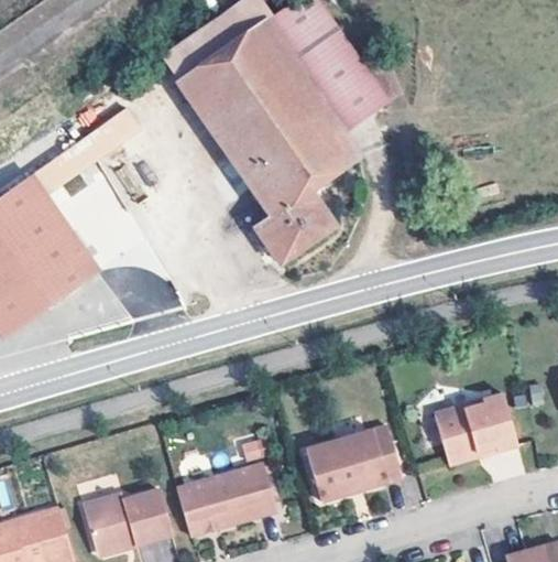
[(291,0),(264,19),(342,131),(386,101),(315,0),(291,0)]
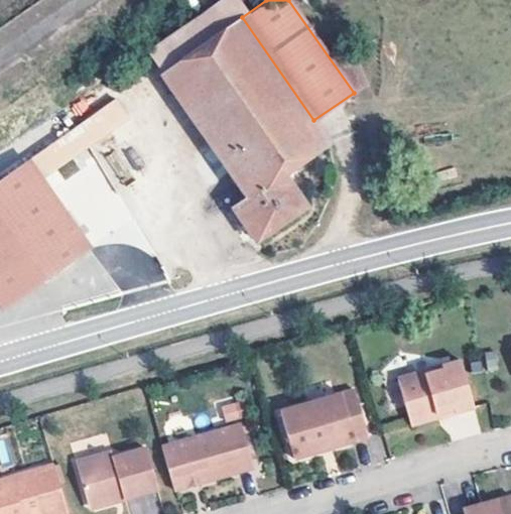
[(313,120),(242,17),(159,75),(245,198),(229,208),(252,242),(305,206),(282,173),(328,142),(313,120)]
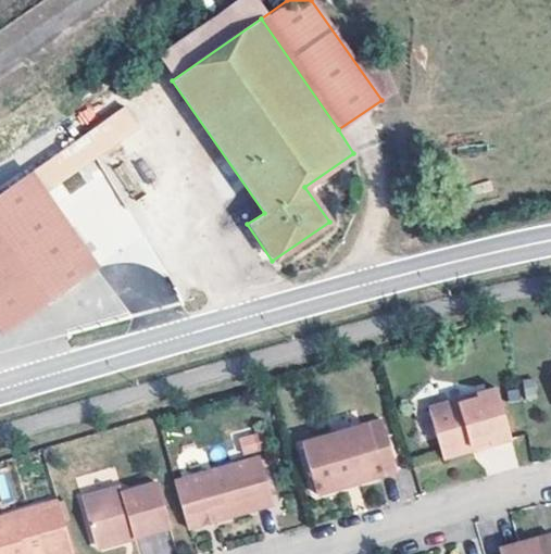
[(103,120),(0,192),(0,233),(47,298),(95,264),(42,191),(117,140),(103,120)]
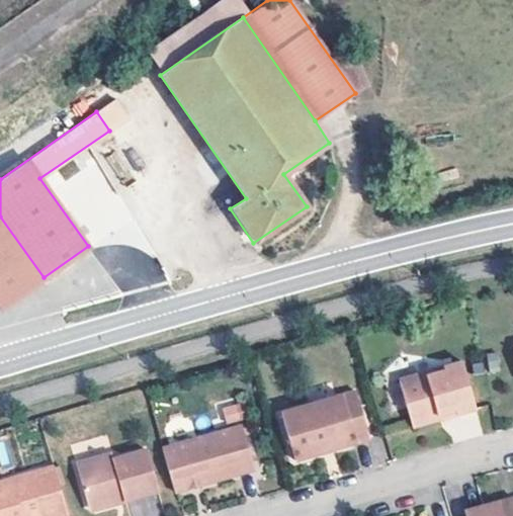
[(0,306),(1,307),(44,277),(0,217),(0,306)]
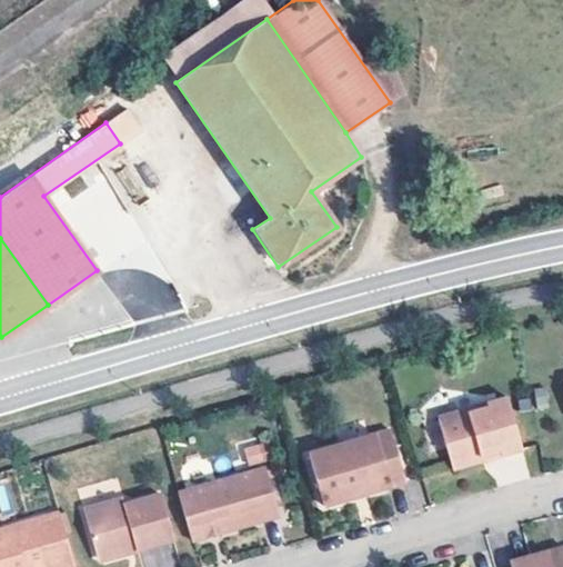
[(522,450),(506,398),(438,417),(452,469),(522,450)]
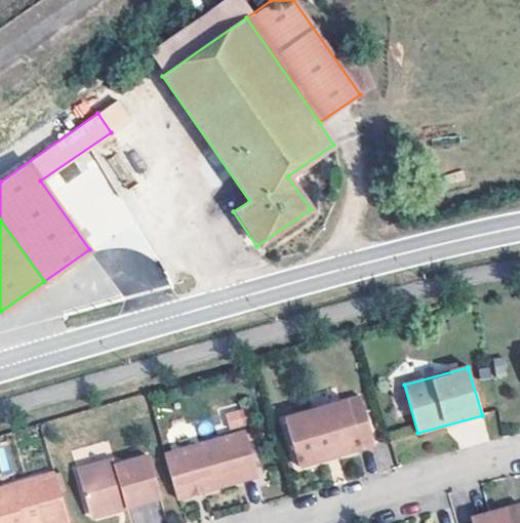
[(375,444),(362,397),(285,417),(298,466),(375,444)]
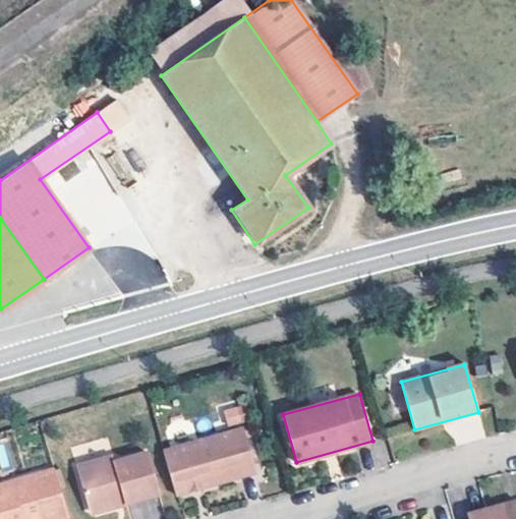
[(239,419),(235,403),(217,408),(221,424),(239,419)]
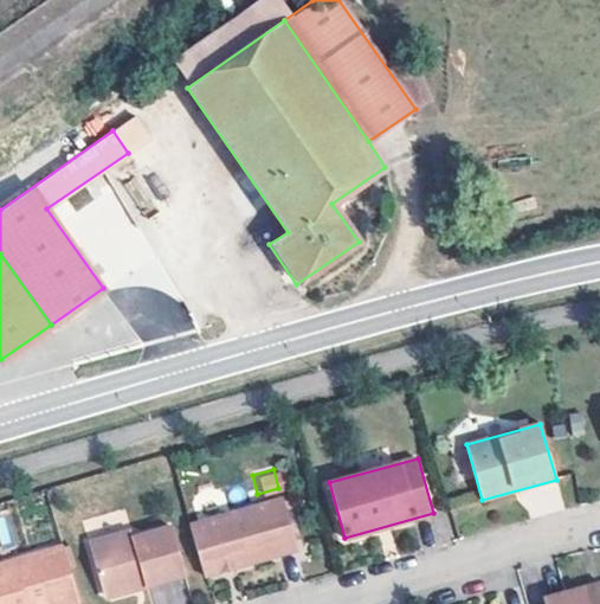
[(285,499),(191,525),(205,574),(298,550),(285,499)]
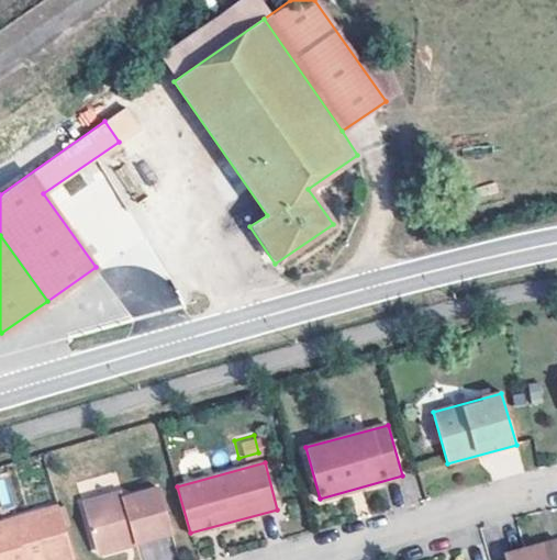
[(160,488),(124,497),(123,491),(82,502),(96,547),(103,551),(120,546),(124,539),(124,536),(133,534),(135,542),(173,532),(160,488)]
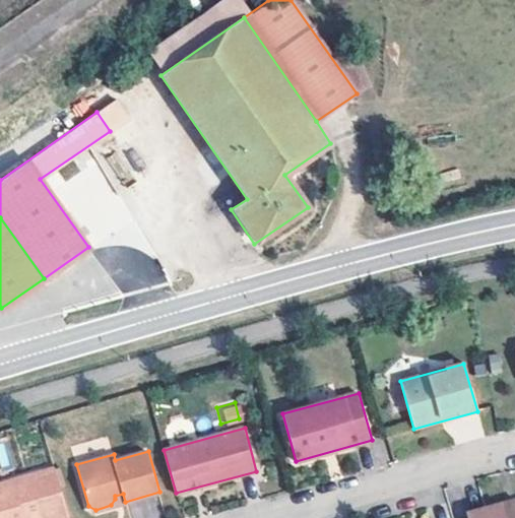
[(63,517),(66,517),(52,466),(0,481),(0,517),(63,517)]
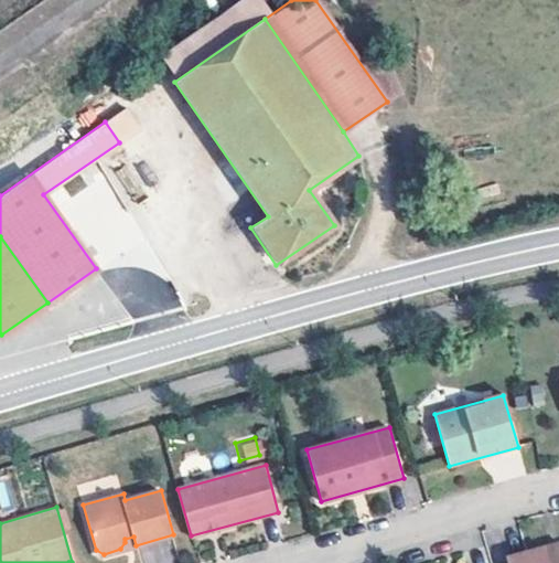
[(136,545),(133,537),(125,539),(125,542),(120,549),(127,548),(136,545)]
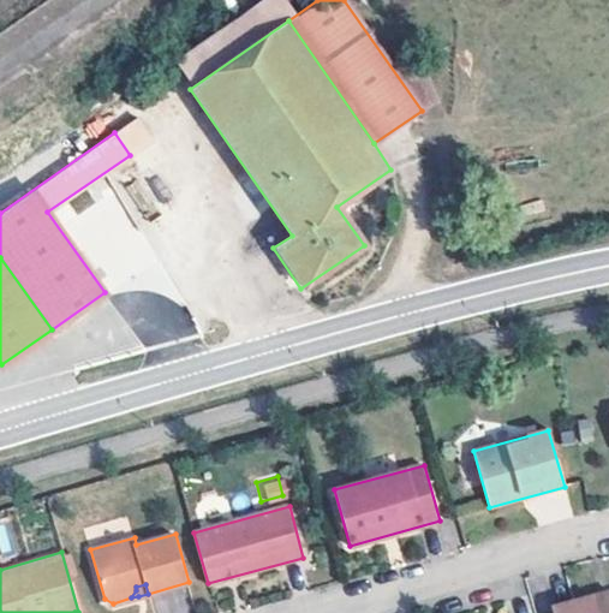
[(608,590),(592,596),(595,602),(608,597),(608,590)]
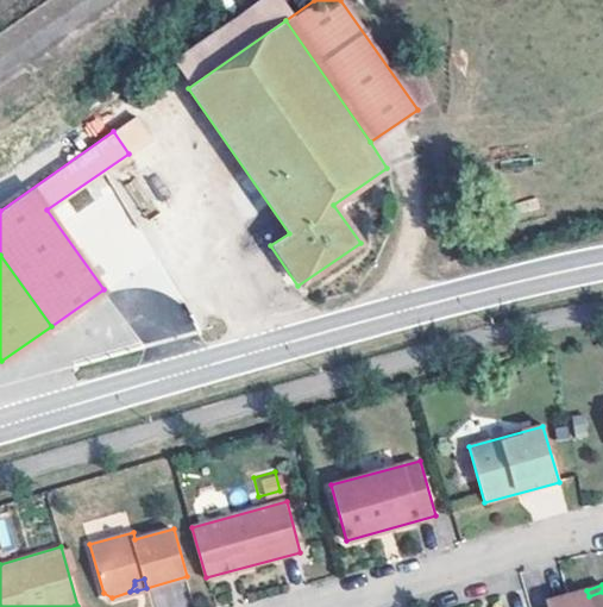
[(602,606),(602,592),(589,596),(586,590),(570,595),(546,602),(547,606),(602,606)]
